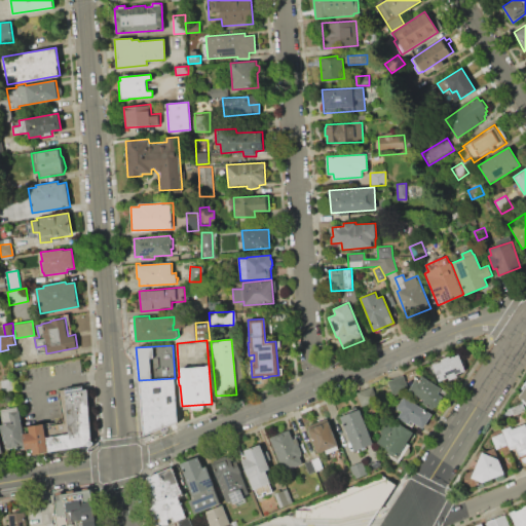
[(431,365),(441,362),(440,359),(449,355),(450,358),(459,354),(460,358),(462,357),(465,366),(463,366),(465,371),(457,375),(457,377),(449,380),(448,377),(439,381),(435,373),(433,374),(430,369),(434,368),(431,365)]
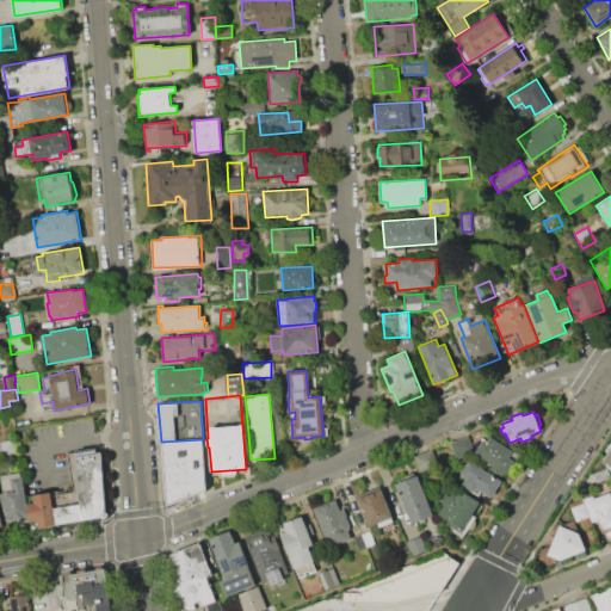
[(0,418),(13,415),(17,433),(0,434),(0,418)]
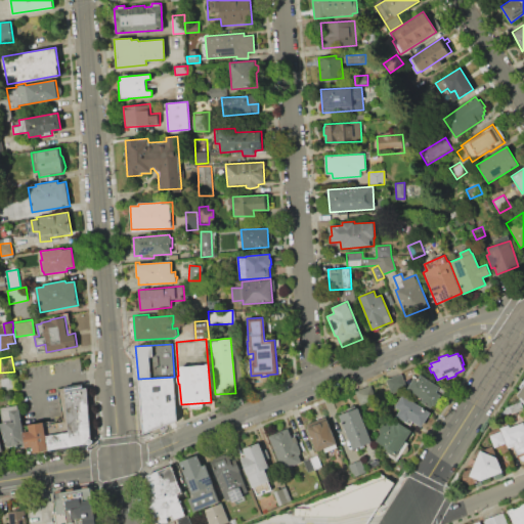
[(385,379),(401,373),(406,386),(401,388),(400,386),(390,390),(385,379)]
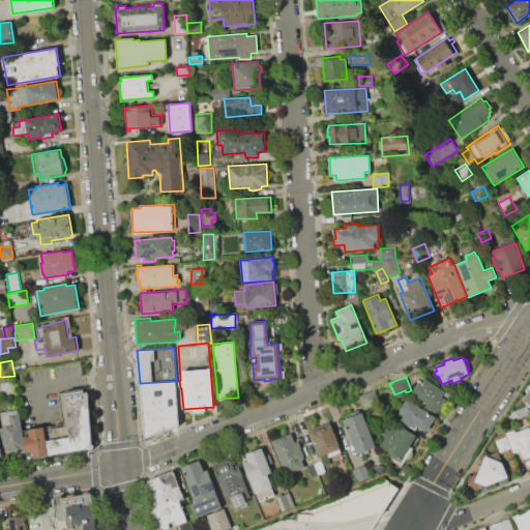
[(425,379),(444,391),(441,396),(446,400),(439,411),(437,410),(435,414),(424,408),(428,404),(412,393),(420,380),(423,382),(425,379)]
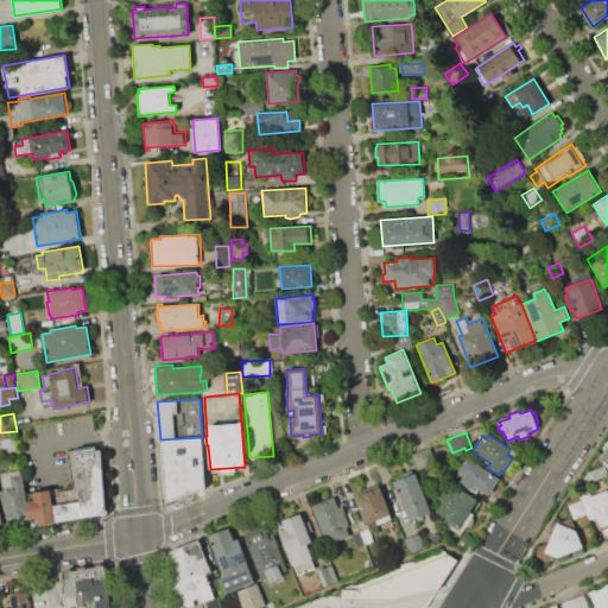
[(1,439),(17,437),(19,450),(4,454),(1,439)]
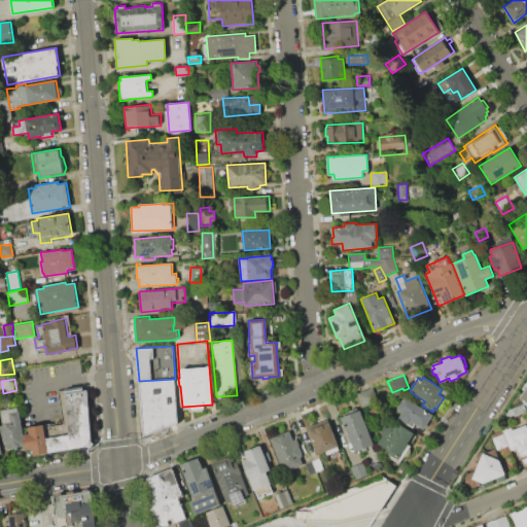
[(175,379),(177,412),(179,412),(180,419),(178,421),(144,436),(139,381),(175,379)]
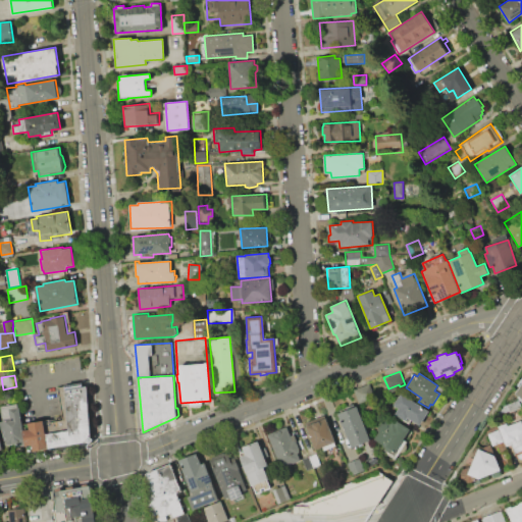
[(87,385),(91,437),(94,439),(91,445),(87,441),(49,449),(33,452),(32,446),(27,446),(27,445),(23,430),(30,429),(29,422),(44,420),(44,422),(63,419),(57,387),(65,386),(64,384),(83,382),(83,386),(87,385)]
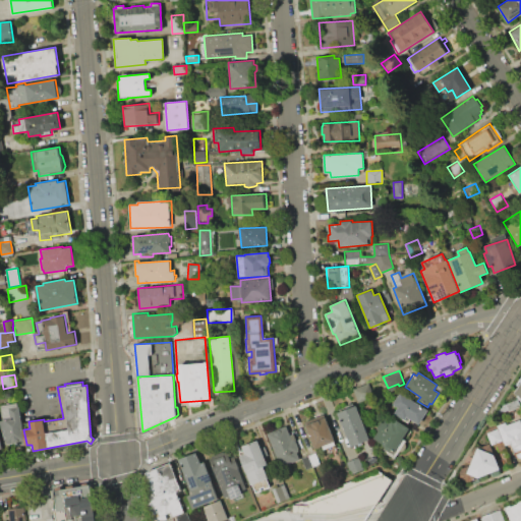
[(393,404),(402,392),(416,401),(415,402),(427,410),(418,424),(410,419),(408,422),(404,419),(404,420),(394,414),(399,407),(393,404)]
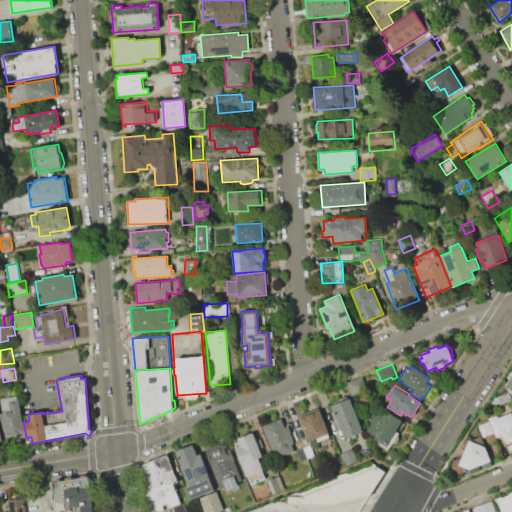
[(497,397),(508,392),(511,399),(499,403),(497,397)]
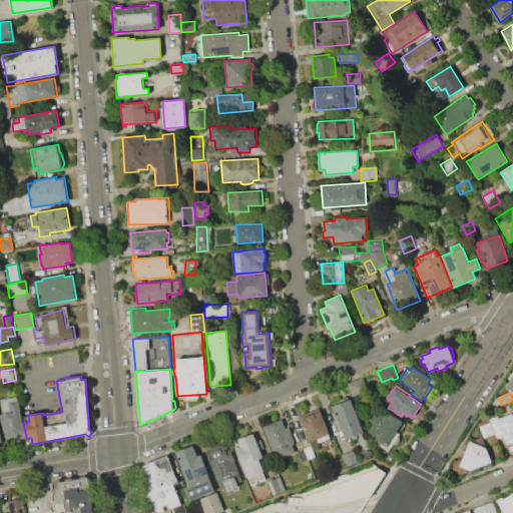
[(26,437),(15,439),(15,438),(5,440),(4,431),(5,431),(4,422),(1,423),(0,414),(3,414),(0,399),(17,396),(18,400),(19,400),(23,423),(26,437)]
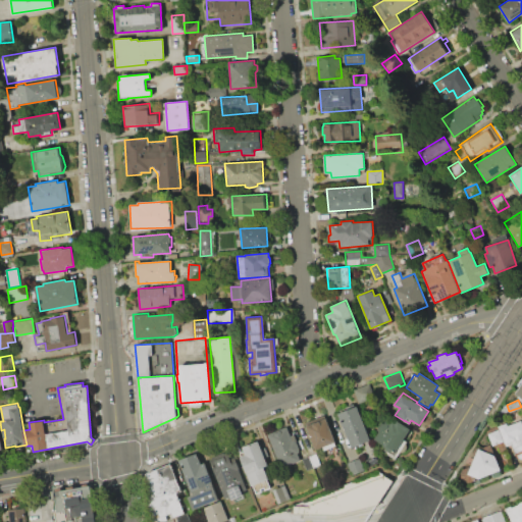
[(336,413),(356,406),(365,428),(366,428),(369,435),(367,435),(369,440),(368,440),(369,445),(363,447),(362,442),(350,448),(336,413)]
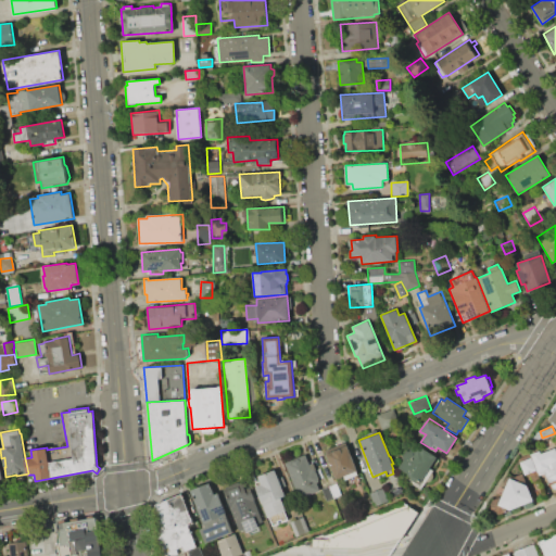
[(437,457),(430,467),(433,469),(433,477),(431,480),(426,482),(421,488),(406,478),(408,475),(397,467),(403,459),(401,457),(406,449),(409,451),(413,444),(422,450),(424,449),(437,457)]
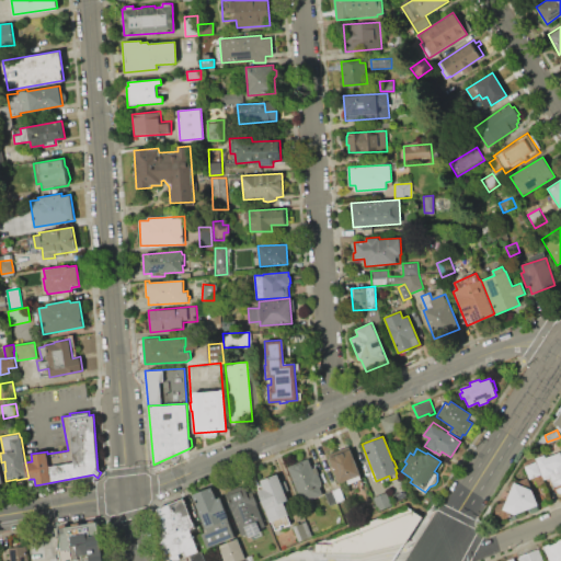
[(350,449),(362,478),(347,484),(346,481),(339,484),(328,458),(329,458),(328,455),(336,450),(339,454),(350,449)]
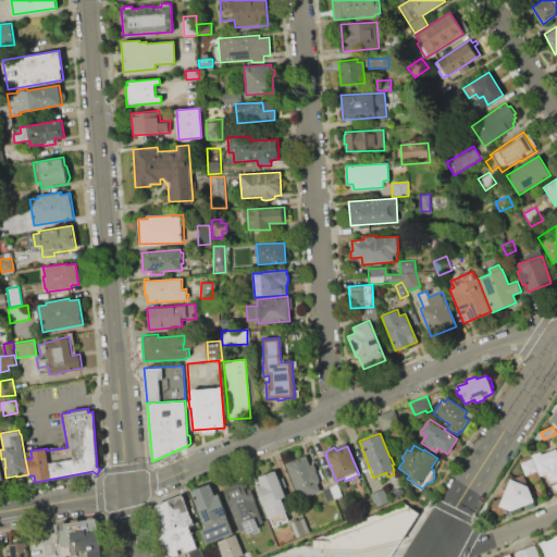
[(555,448),(556,453),(556,489),(556,490),(554,489),(546,492),(541,478),(533,480),(531,473),(525,475),(519,459),(541,452),(542,454),(555,448)]
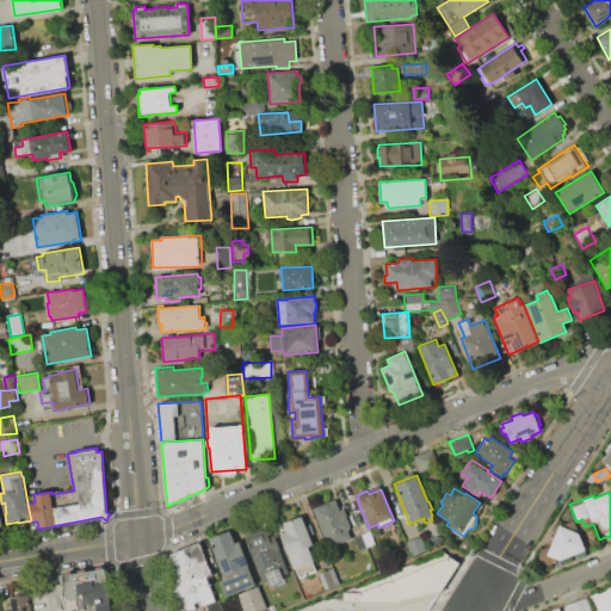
[(313,508),(335,499),(339,510),(344,508),(350,522),(355,520),(358,531),(350,535),(351,539),(339,544),(341,550),(332,555),(313,508)]
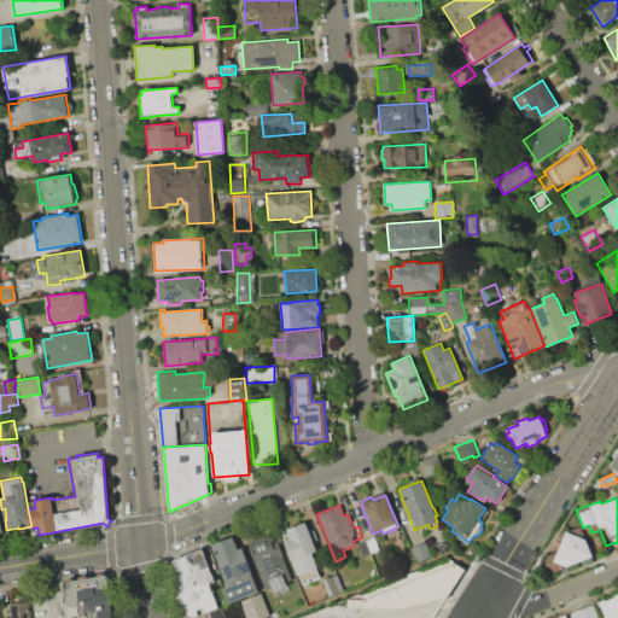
[(305,522),(318,551),(312,553),(318,566),(315,567),(320,578),(303,584),(298,575),(297,575),(284,541),(290,540),(286,530),(305,522)]
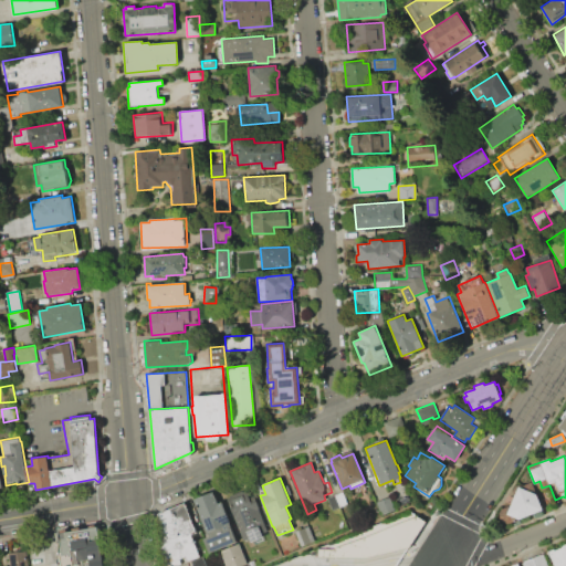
[(519,484),(522,484),(521,488),(536,494),(542,510),(519,520),(504,524),(499,517),(501,512),(502,510),(510,505),(515,494),(512,495),(511,491),(513,486),(515,485),(519,484)]
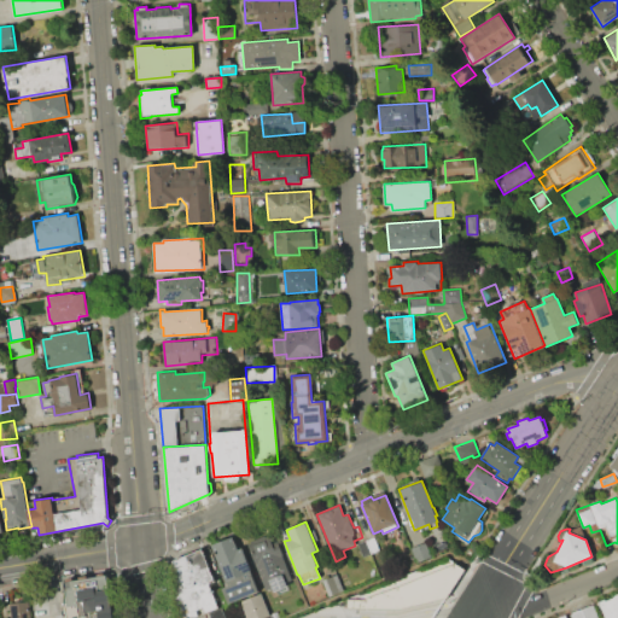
[(292,578),(286,581),(289,586),(287,587),(289,592),(279,596),(277,590),(272,593),(269,588),(264,589),(249,552),(251,551),(248,543),(268,534),(272,542),(277,540),(292,578)]
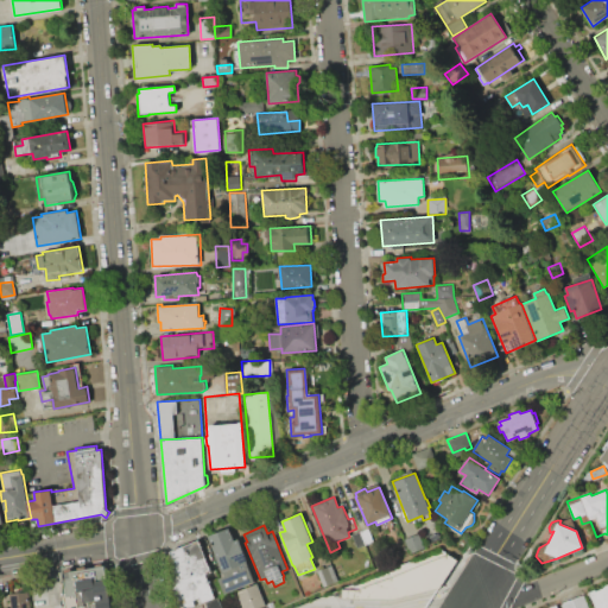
[(208,536),(228,527),(234,540),(239,539),(248,562),(247,562),(254,582),(219,596),(213,582),(219,580),(219,578),(223,576),(215,556),(216,555),(208,536)]
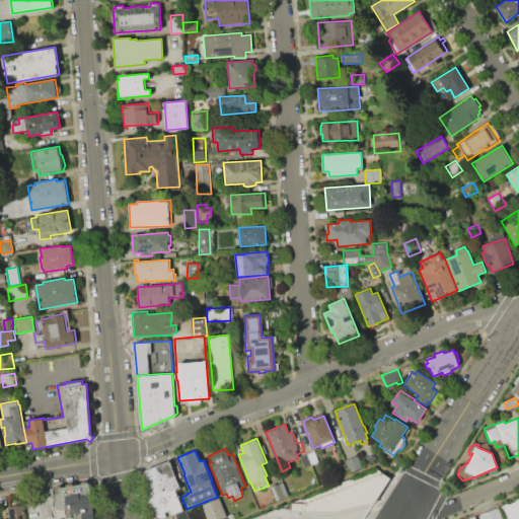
[(307,454),(314,451),(319,461),(311,464),(307,454)]
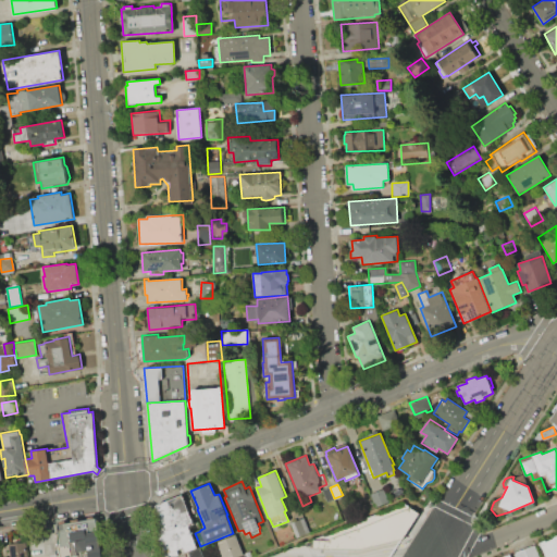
[(330,487),(334,498),(326,503),(322,491),(330,487)]
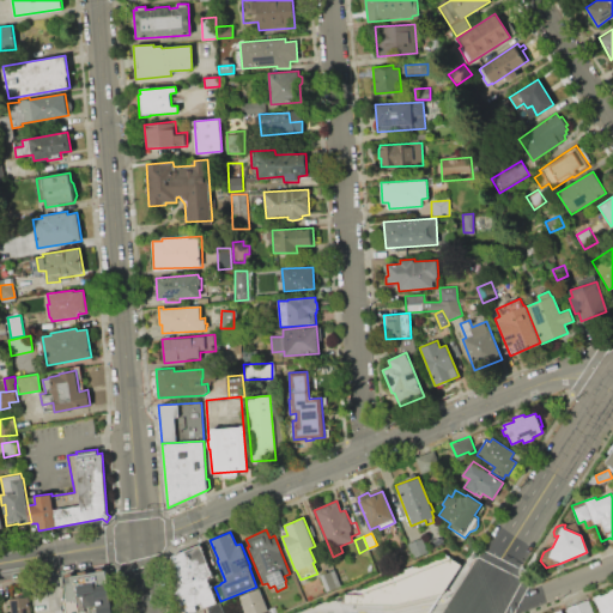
[(407,544),(424,538),(429,550),(412,557),(407,544)]
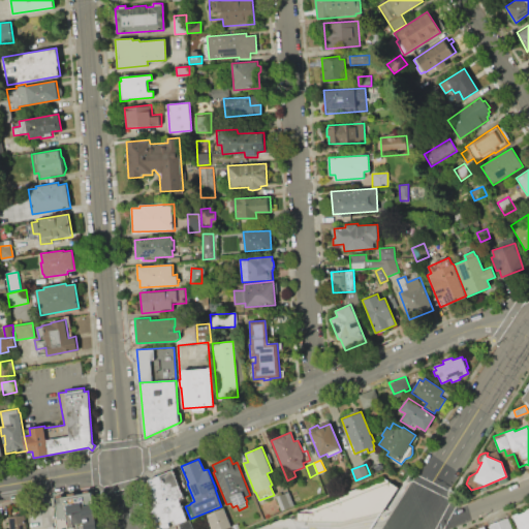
[(147,528),(146,480),(174,470),(184,497),(179,499),(187,521),(165,528),(147,528)]
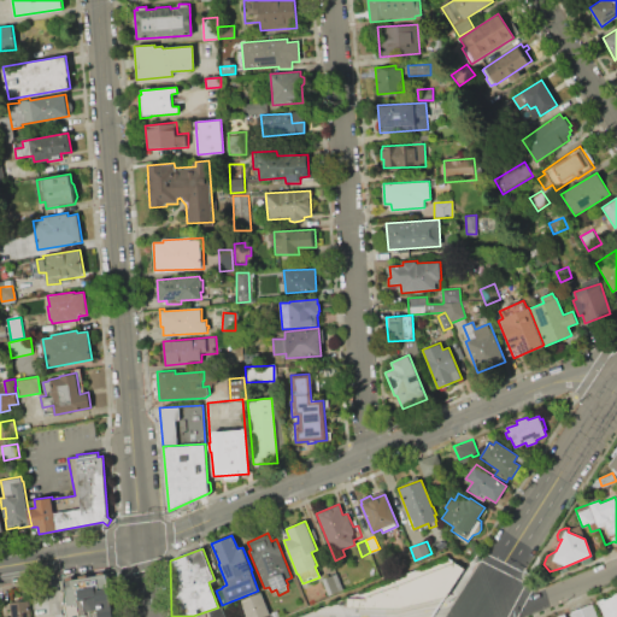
[(430,616),(435,611),(446,595),(464,568),(447,557),(347,598),(298,616),(430,616)]
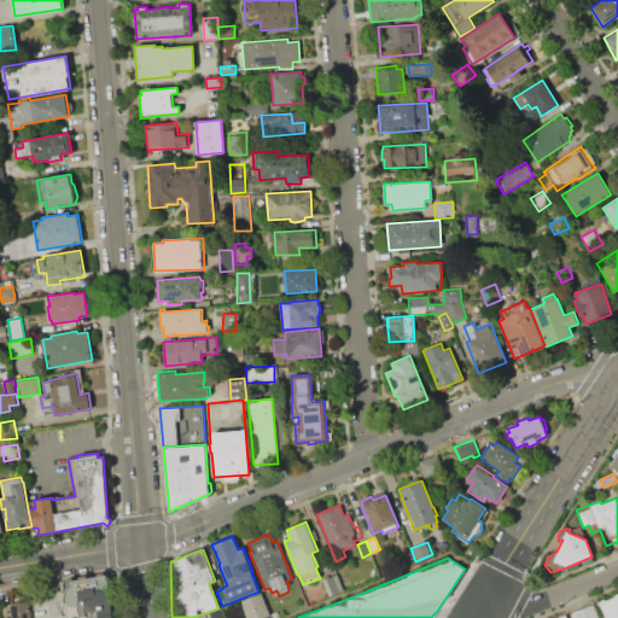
[(66,617),(60,583),(108,575),(115,617),(66,617)]
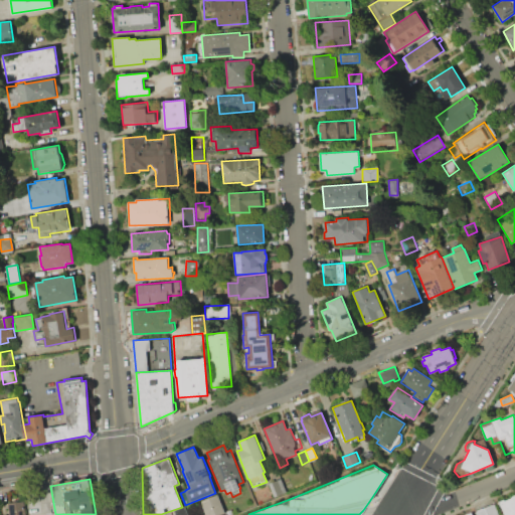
[(268,484),(281,479),(287,492),(274,497),(268,484)]
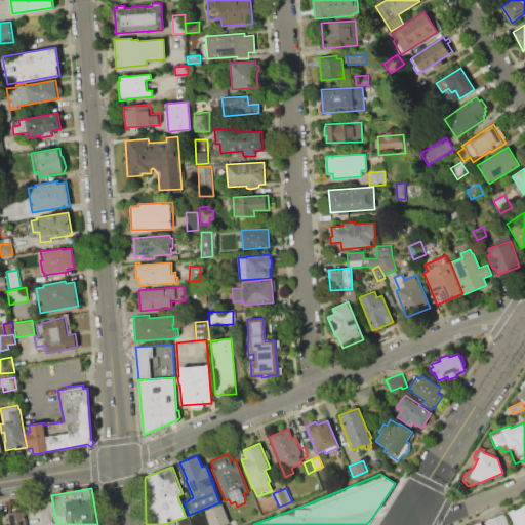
[(210,524),(205,511),(221,503),(230,523),(225,524),(210,524)]
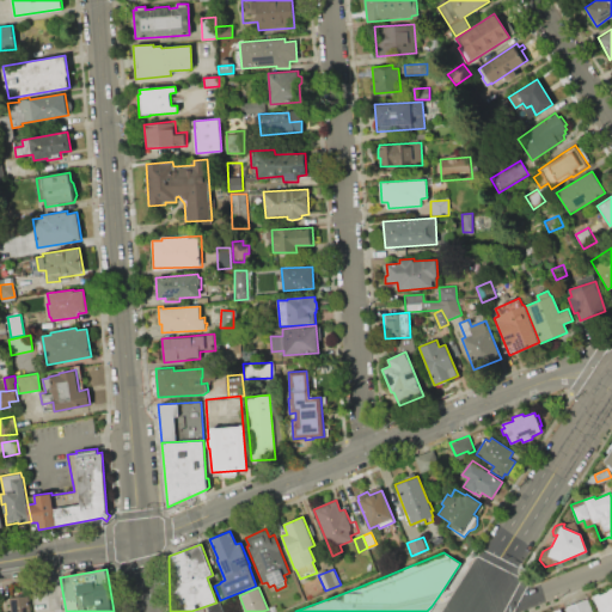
[(611,611),(599,611),(595,603),(592,597),(599,594),(599,595),(607,592),(609,589),(611,588),(611,611)]
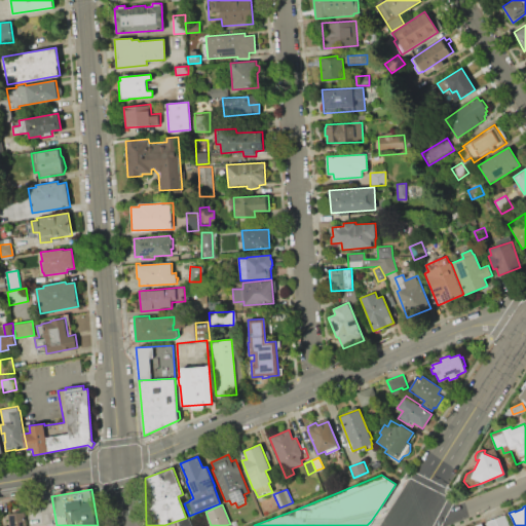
[(8,525),(7,514),(26,512),(27,525),(8,525)]
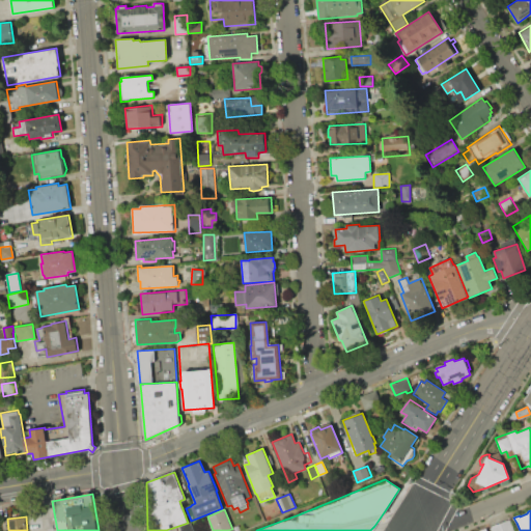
[(502,530),(500,523),(509,519),(514,530),(502,530)]
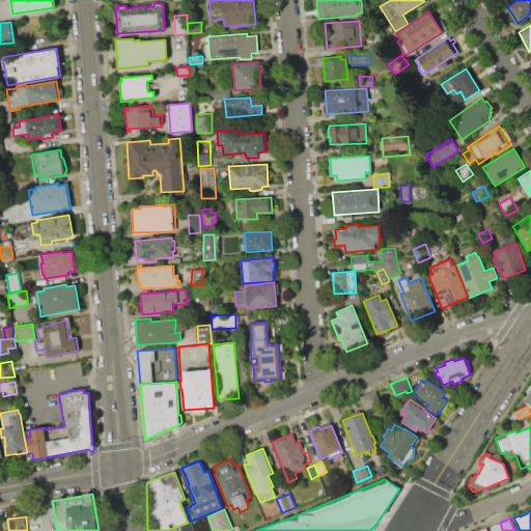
[(166,530),(191,522),(194,530),(166,530)]
